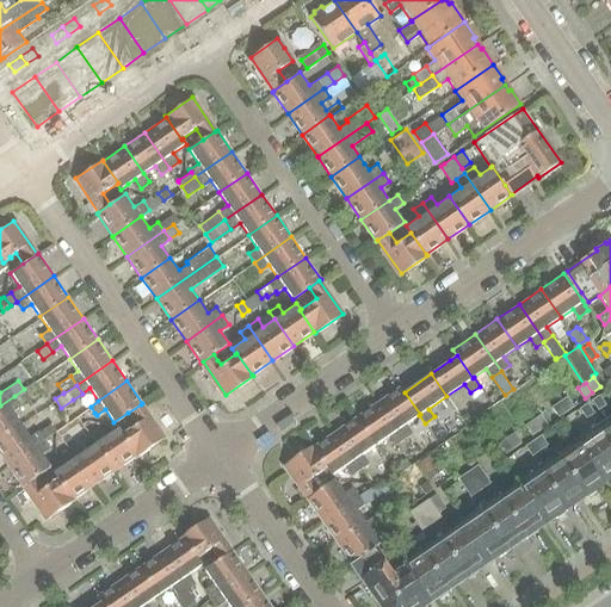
[(378,401),(403,439),(413,432),(407,423),(419,415),(420,414),(405,392),(400,385),(378,401)]
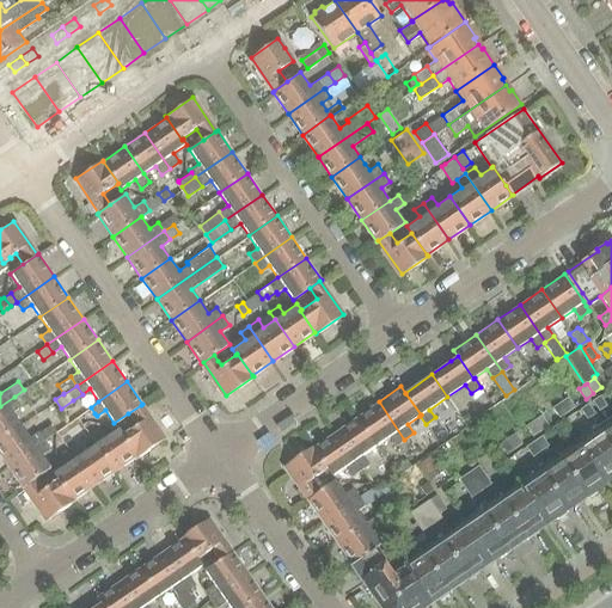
[(600,394),(592,400),(599,410),(607,404),(600,394)]
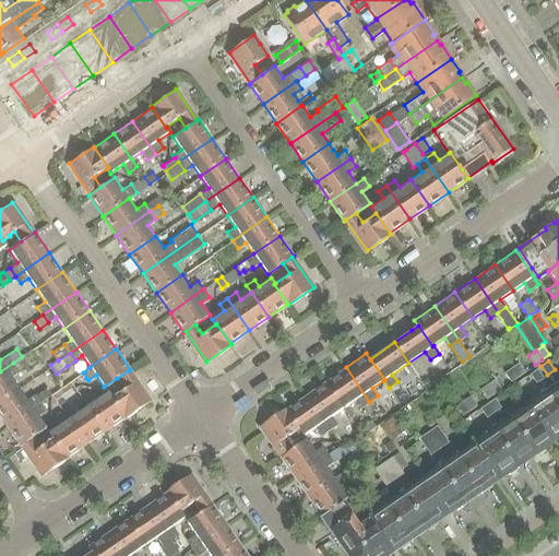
[(520,362),(512,366),(519,376),(526,371),(520,362)]
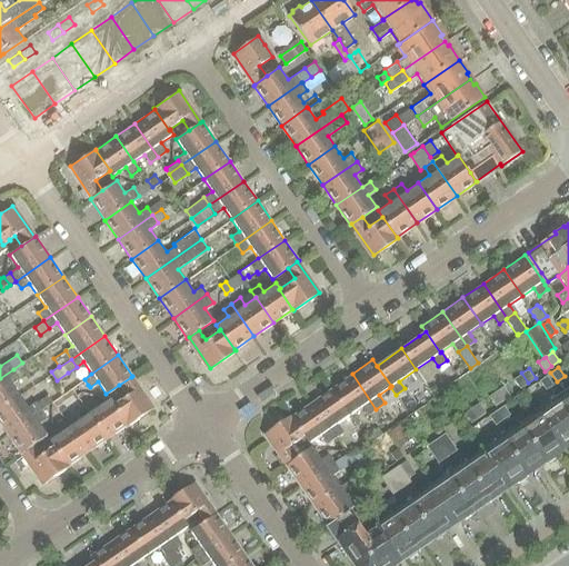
[(13,369),(0,378),(0,407),(20,394),(11,383),(20,377),(13,369)]
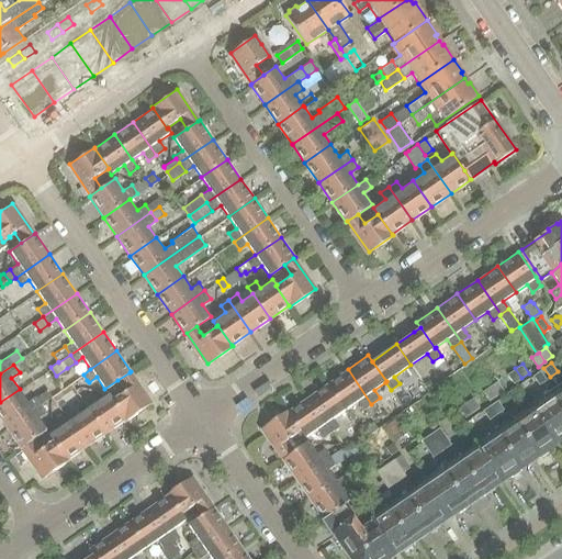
[(515,368),(507,373),(514,383),(521,378),(515,368)]
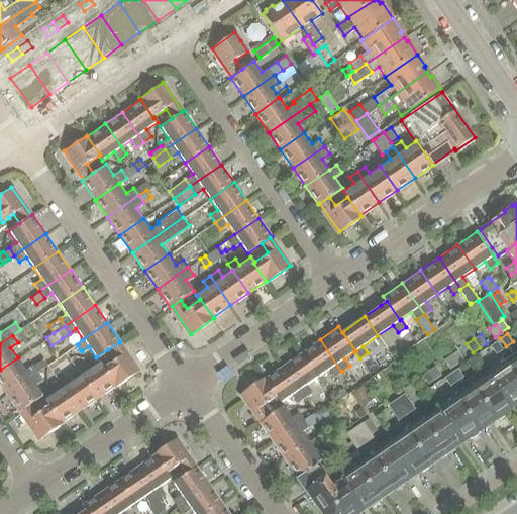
[(320,339),(302,352),(318,377),(329,369),(334,377),(341,372),(320,339)]
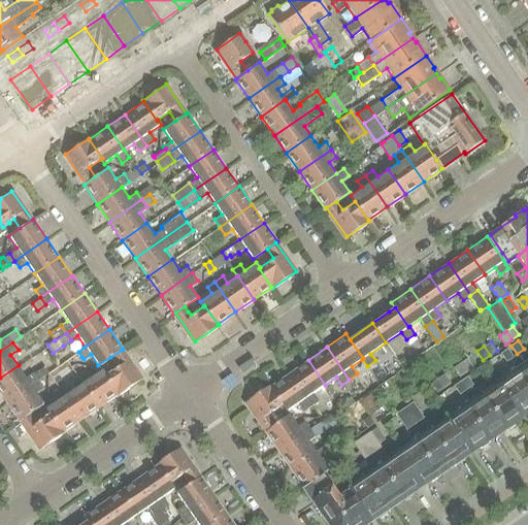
[(507,348),(501,352),(507,361),(514,356),(507,348)]
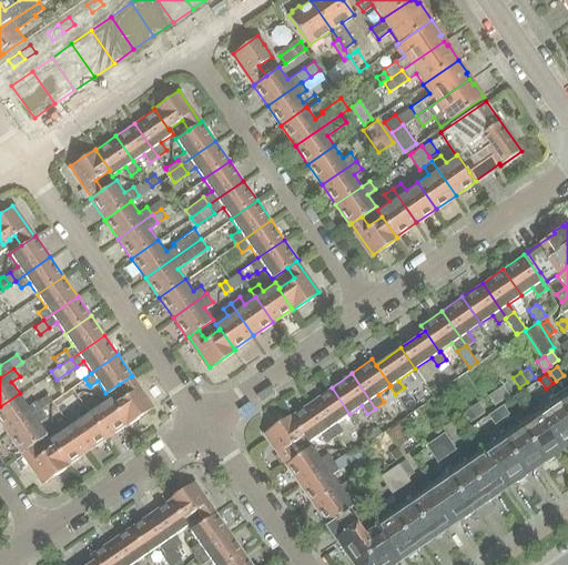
[(120,397),(113,402),(112,403),(127,423),(127,424),(152,407),(131,376),(119,384),(127,394),(121,399),(120,397)]
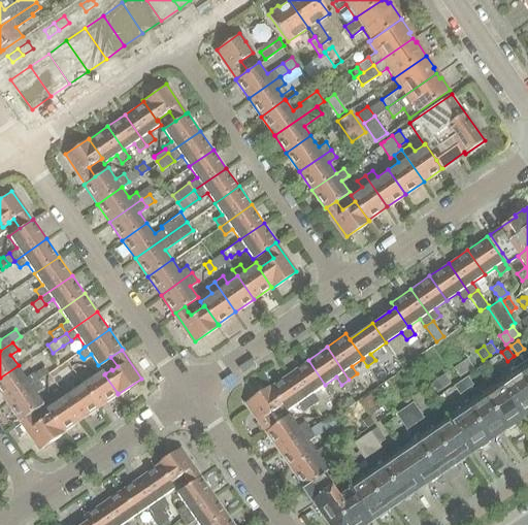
[(467,357),(460,362),(467,371),(473,366),(467,357)]
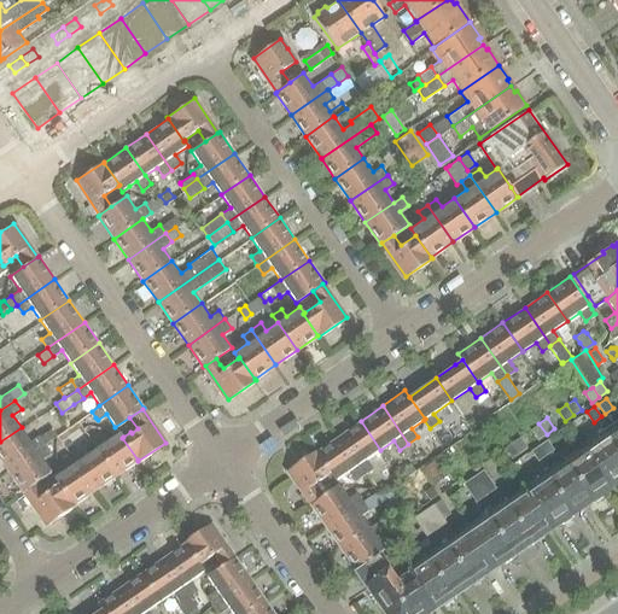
[(582,444),(611,486),(617,481),(617,419),(611,424),(582,444)]
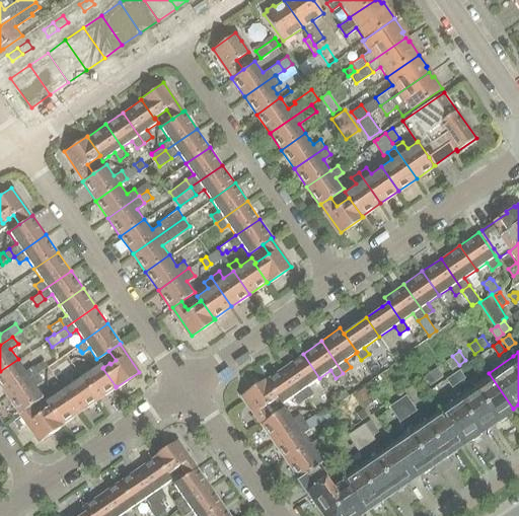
[(302,354),(284,366),(306,397),(313,393),(308,385),(319,378),(302,354)]
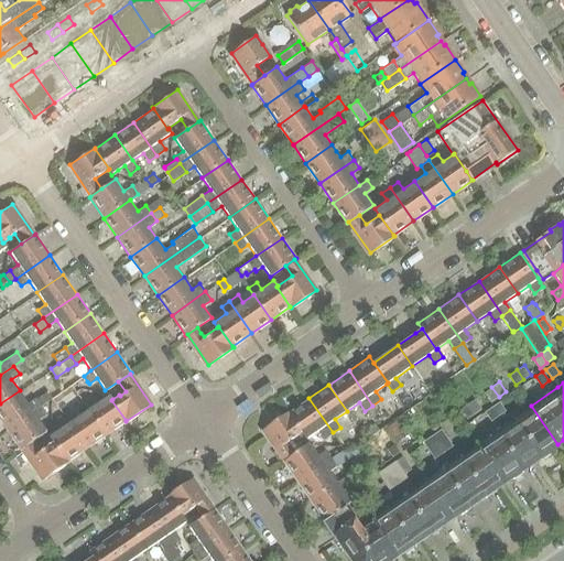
[(499,397),(491,387),(485,391),(491,401),(499,397)]
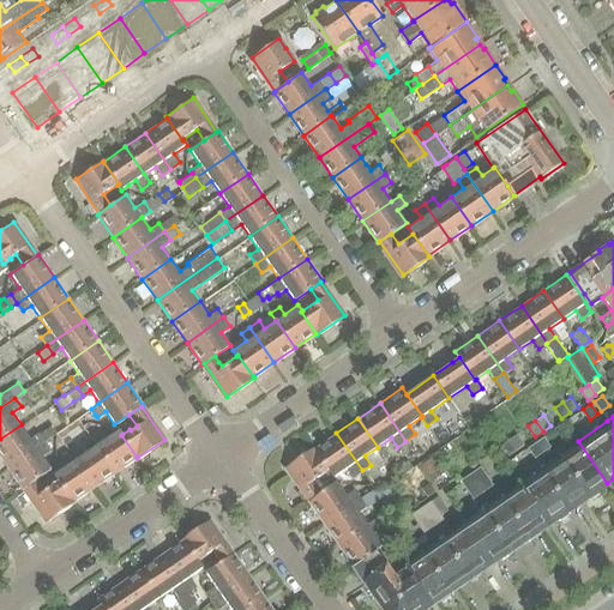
[(22,424),(0,439),(0,456),(7,466),(44,440),(52,435),(56,433),(50,423),(46,427),(30,438),(22,424)]
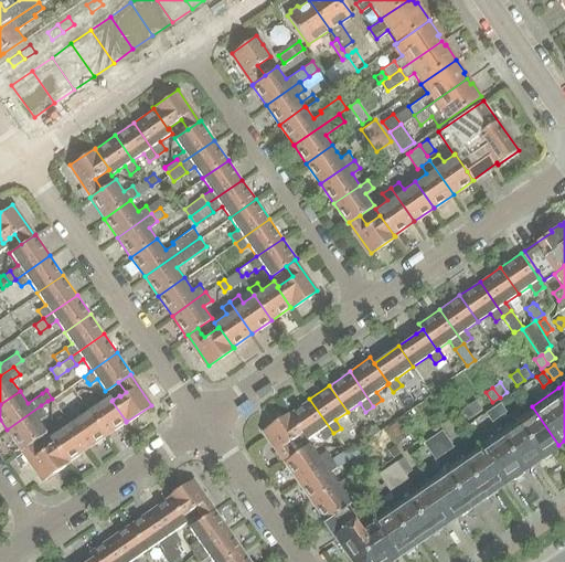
[(83,402),(88,410),(106,434),(126,421),(112,401),(113,400),(109,395),(97,403),(92,395),(83,402)]
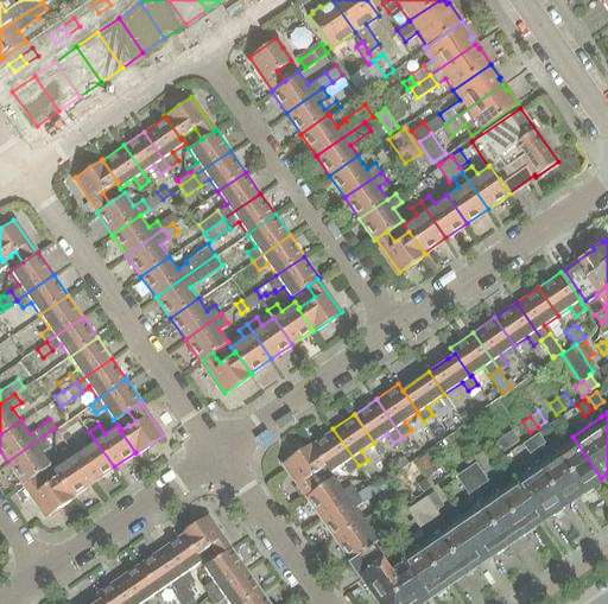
[(359,465),(333,428),(311,444),(325,465),(330,472),(343,464),(349,472),(350,471),(359,465)]
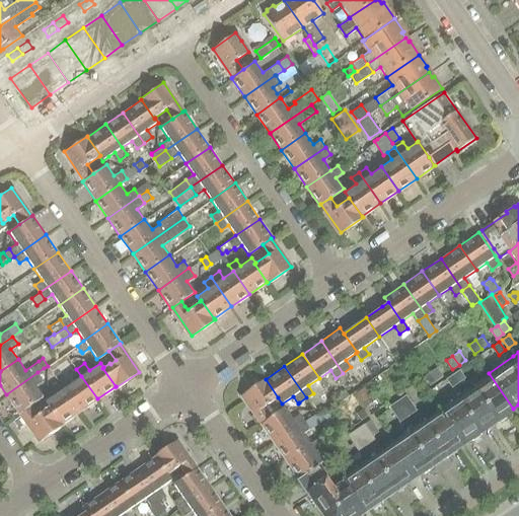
[(437,366),(430,371),(436,380),(443,375),(437,366)]
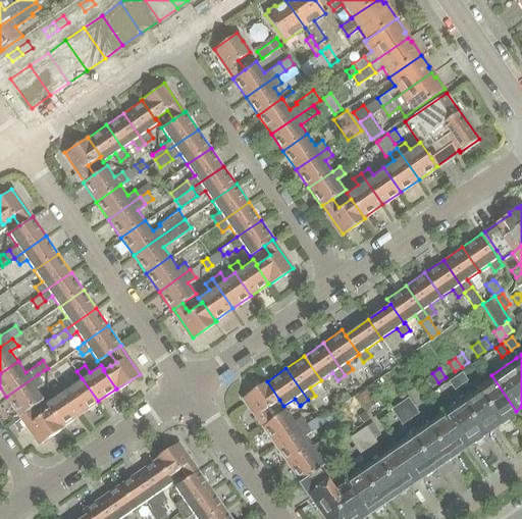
[(462,371),(455,375),(461,384),(468,379),(462,371)]
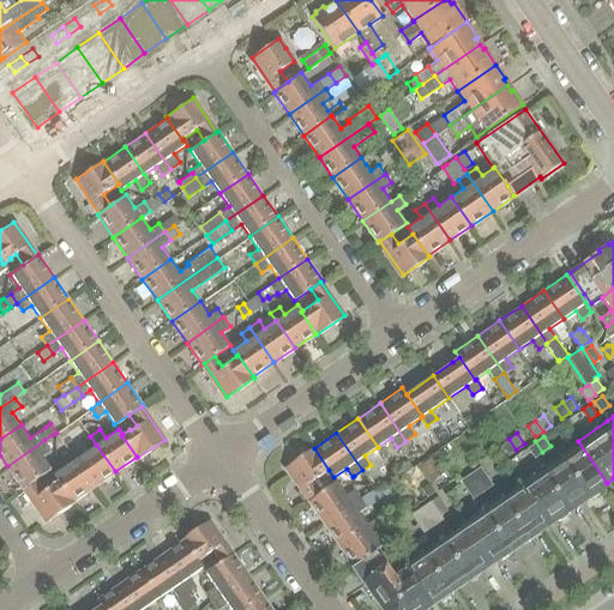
[(500,445),(509,456),(516,450),(509,439),(500,445)]
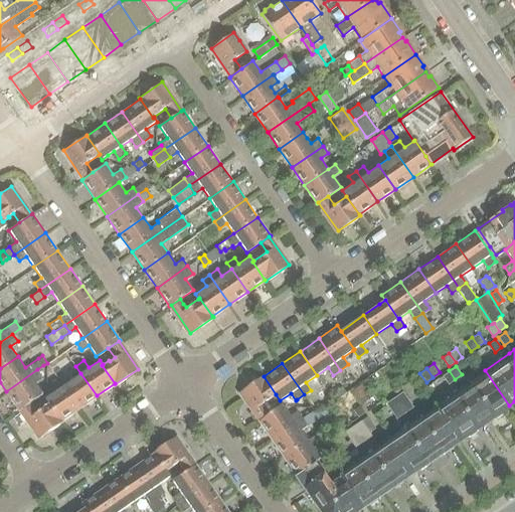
[(19,409),(20,408),(30,401),(42,393),(35,382),(42,377),(37,369),(6,391),(19,409)]
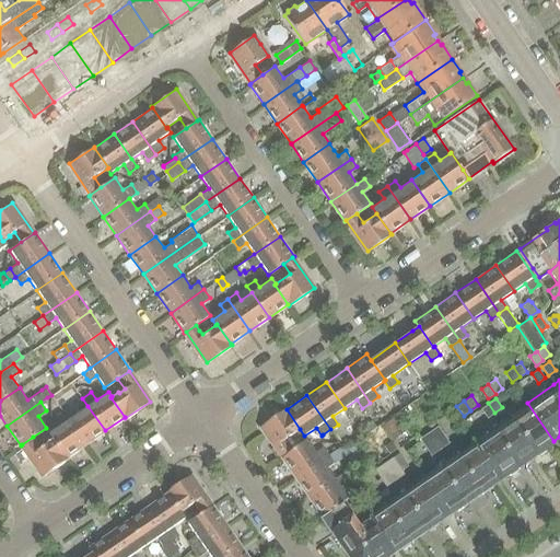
[(474,440),(500,478),(508,473),(510,474),(517,468),(517,466),(535,454),(537,455),(546,449),(546,447),(553,441),(527,403),(474,440)]
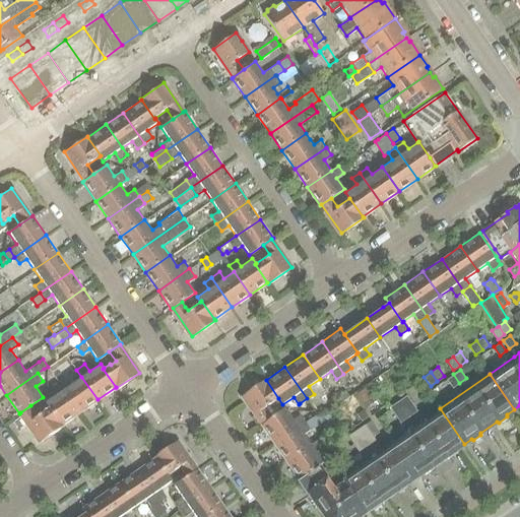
[(453,374),(447,379),(452,388),(459,383),(453,374)]
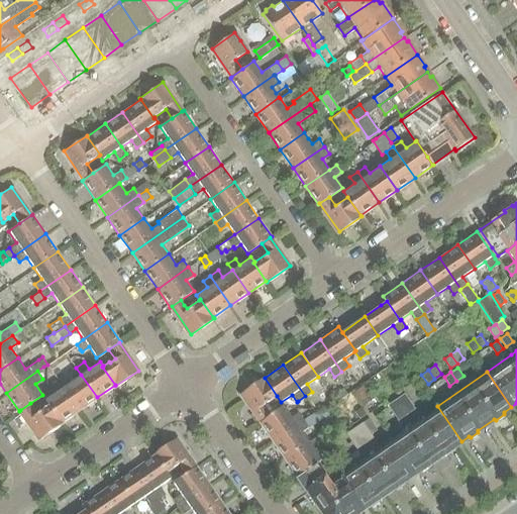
[(79,410),(97,397),(81,375),(71,382),(66,374),(58,379),(79,410)]
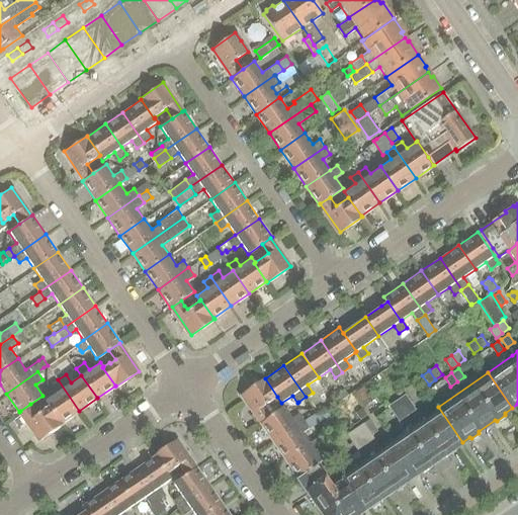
[(242,393),(261,422),(271,415),(265,405),(277,397),(265,378),(264,377),(242,393)]
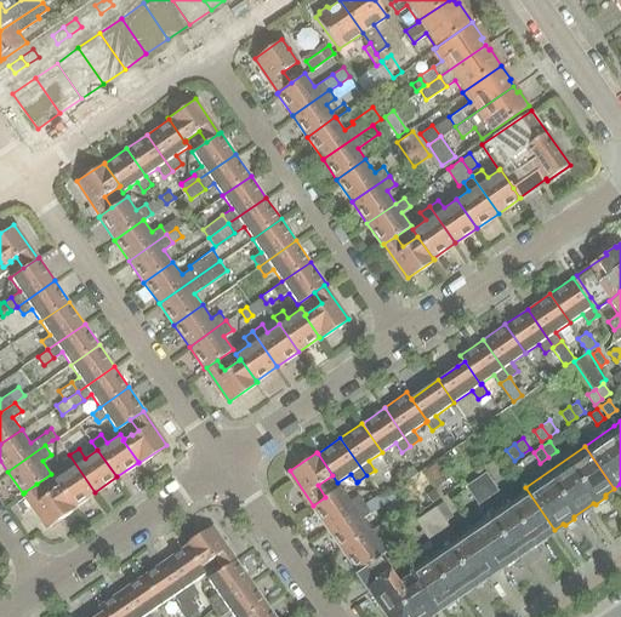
[(60,484),(74,506),(95,492),(69,455),(61,461),(67,470),(53,479),(58,485),(60,484)]
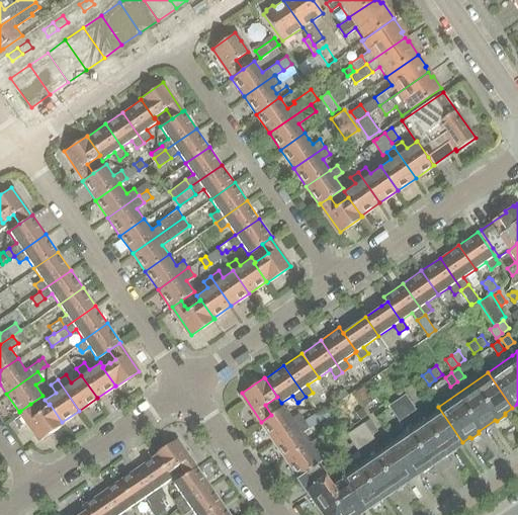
[(365,383),(354,393),(364,406),(375,397),(365,383)]
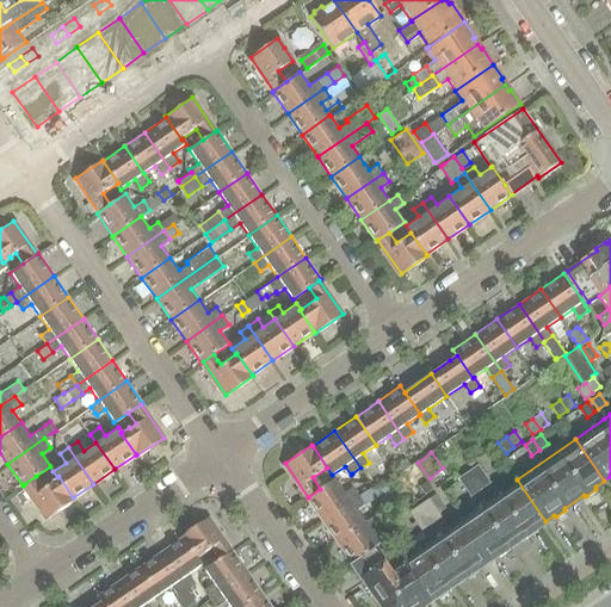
[(406,457),(397,463),(402,470),(411,464),(406,457)]
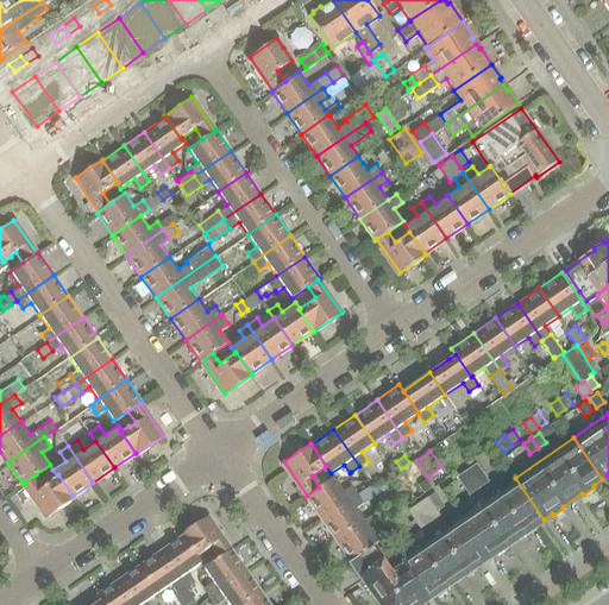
[(477,462),(470,466),(478,478),(484,474),(477,462)]
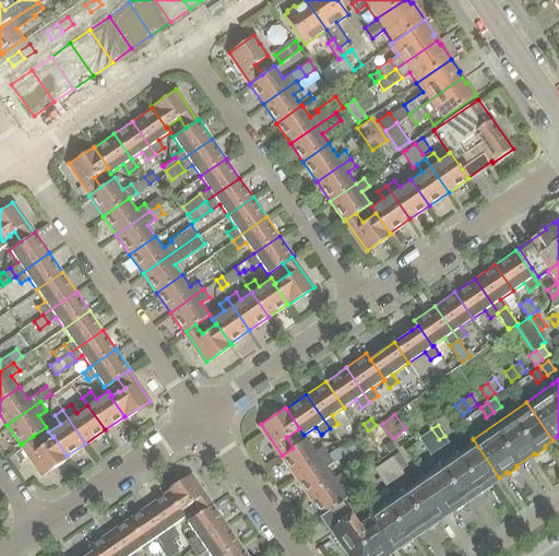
[(431,428),(425,433),(432,444),(436,441),(439,439),(431,428)]
